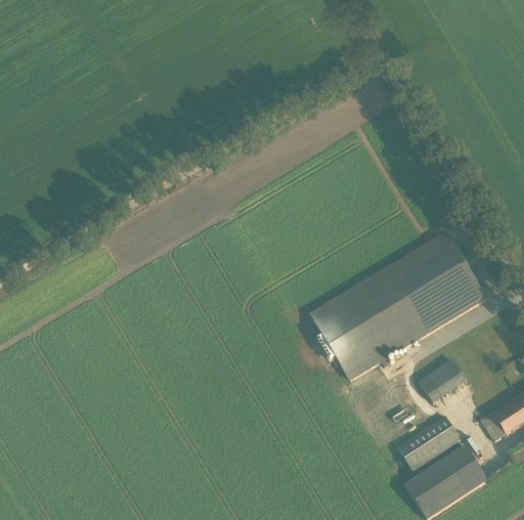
[(310,312),(351,379),(485,298),(444,231),(310,312)]
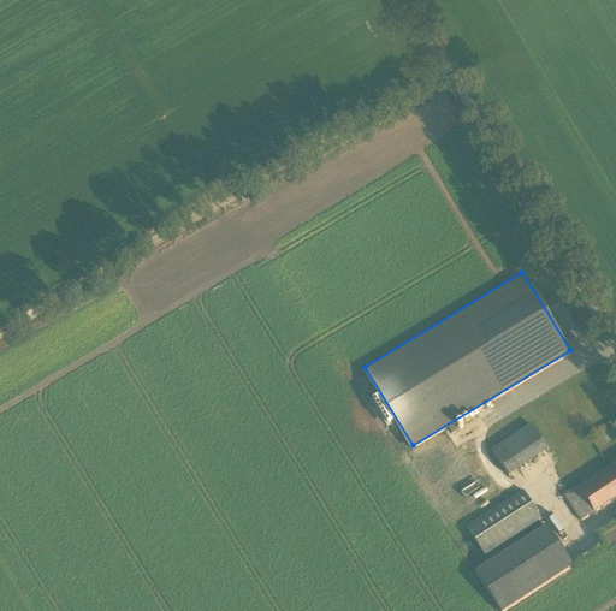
[(492,448),(509,473),(549,446),(532,421),(492,448)]
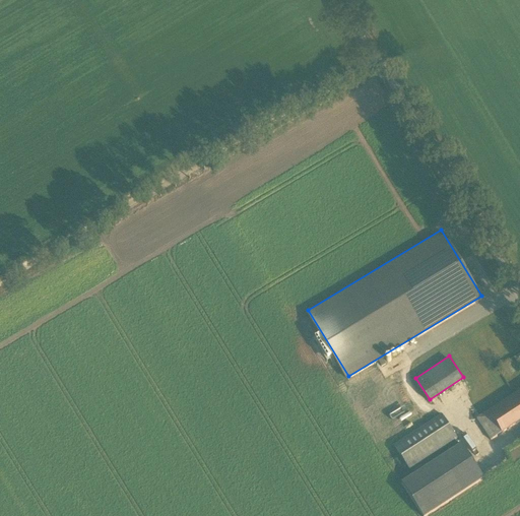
[(519,387),(476,415),(491,437),(519,417),(519,387)]
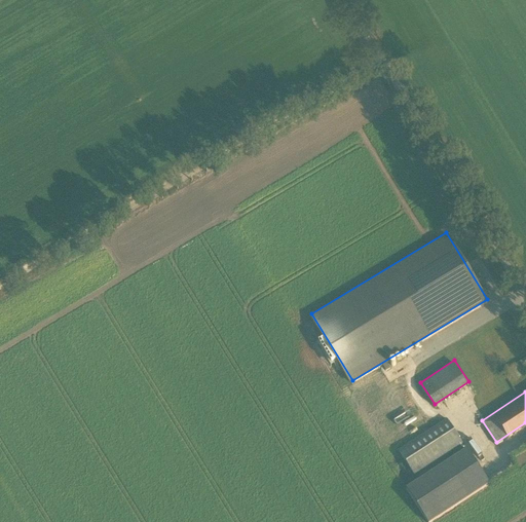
[(462,440),(447,415),(398,447),(414,472),(462,440)]
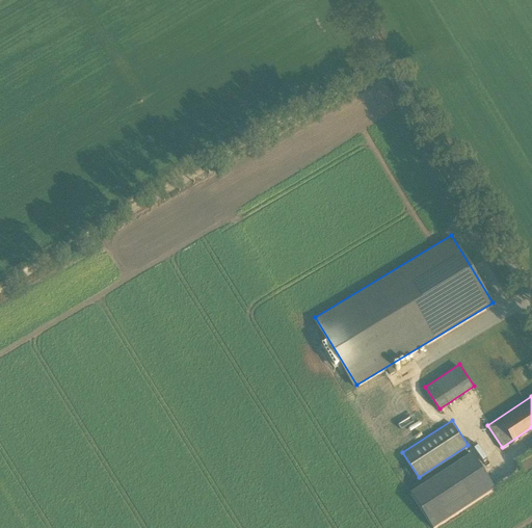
[(473,452),(410,492),(433,527),(496,486),(473,452)]
